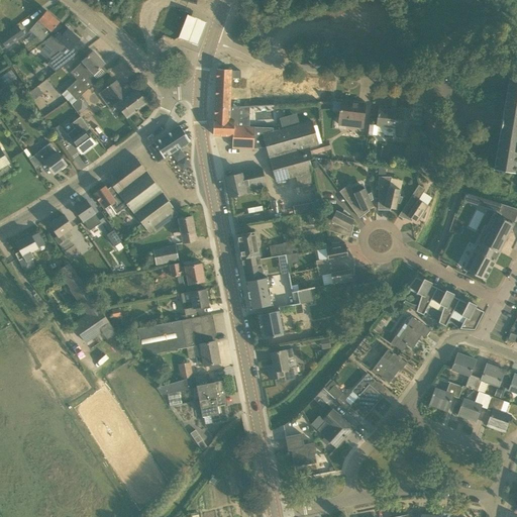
[(184,25),(189,12),(180,10),(175,22),(184,25)]
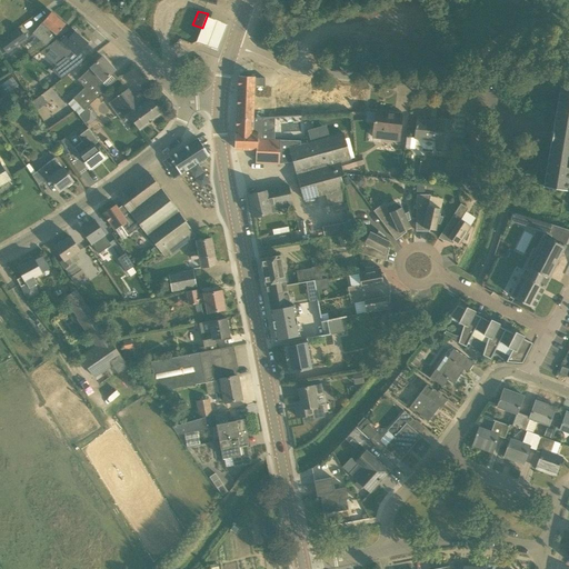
[(57,35),(66,25),(51,12),(42,22),(51,30),(41,40),(46,46),(50,40),(56,33),(57,35)]
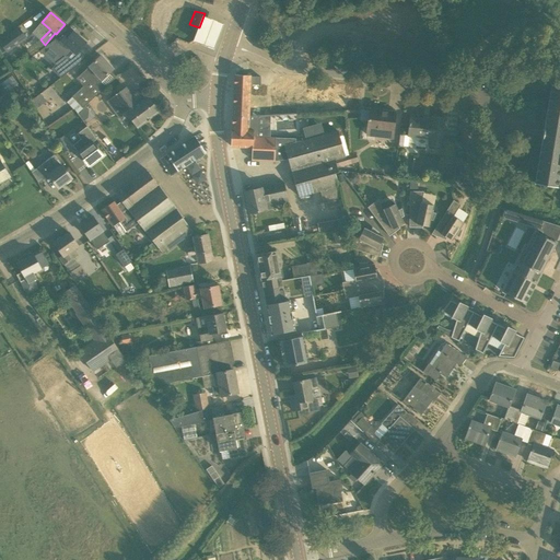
[(203,19),(194,43),(214,50),(224,26),(203,19)]
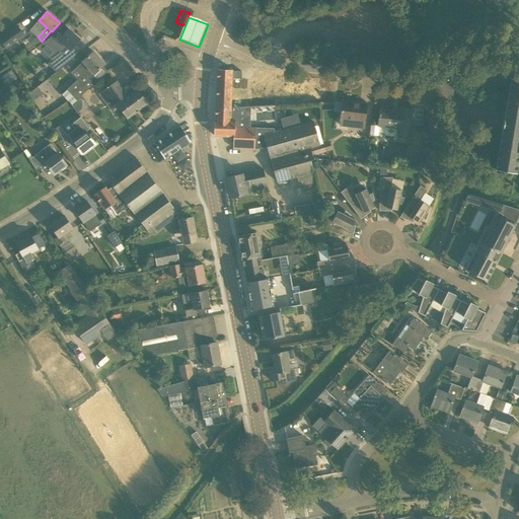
[(0,39),(0,40),(6,48),(24,34),(18,26),(0,39)]
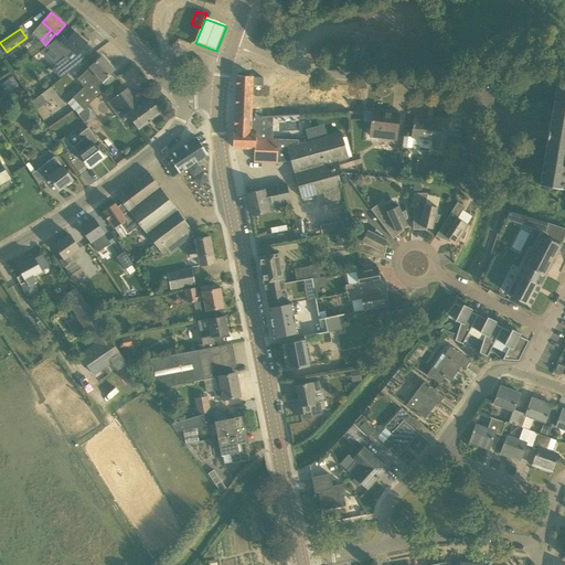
[(50,43),(40,51),(55,65),(51,70),(56,74),(67,62),(66,60),(67,57),(73,51),(77,53),(86,42),(74,32),(73,33),(68,30),(50,43)]
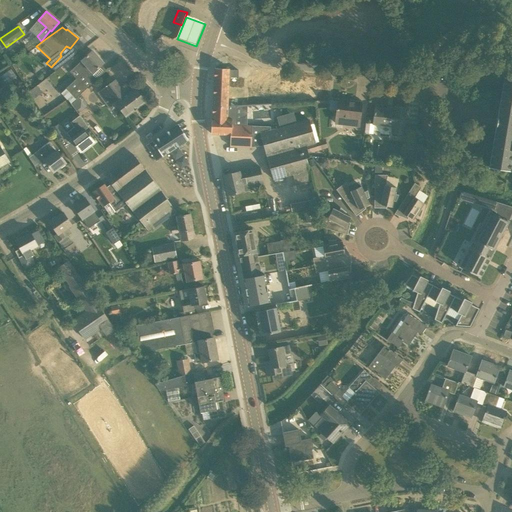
[(82,61),(75,66),(82,74),(76,79),(66,88),(75,98),(86,89),(95,81),(89,75),(92,72),(103,63),(92,51),(82,61)]
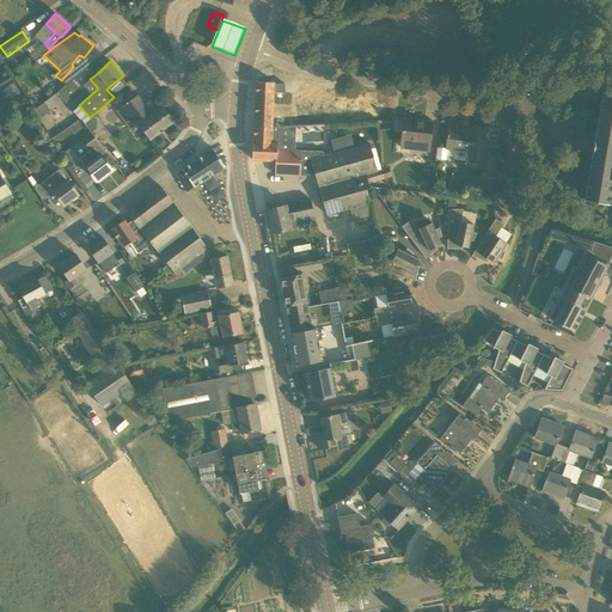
[(273,128),(274,92),(285,93),(285,84),(274,84),(274,83),(256,81),(255,127),(273,128)]
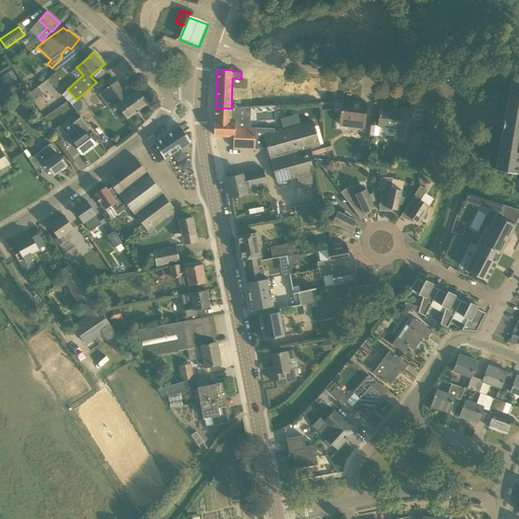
[(518,78),(511,77),(504,119),(504,121),(503,126),(503,128),(496,169),(516,172),(518,152),(518,78)]
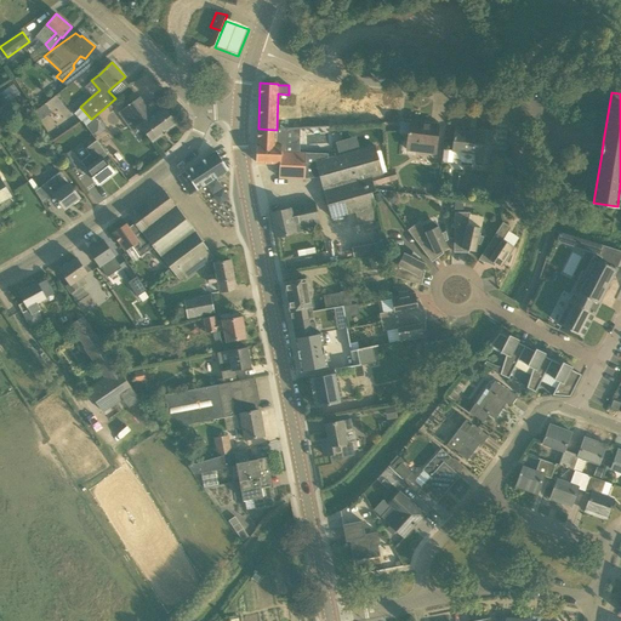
[(153,114),(140,97),(119,112),(125,120),(135,134),(142,127),(153,142),(177,124),(164,107),(153,114)]
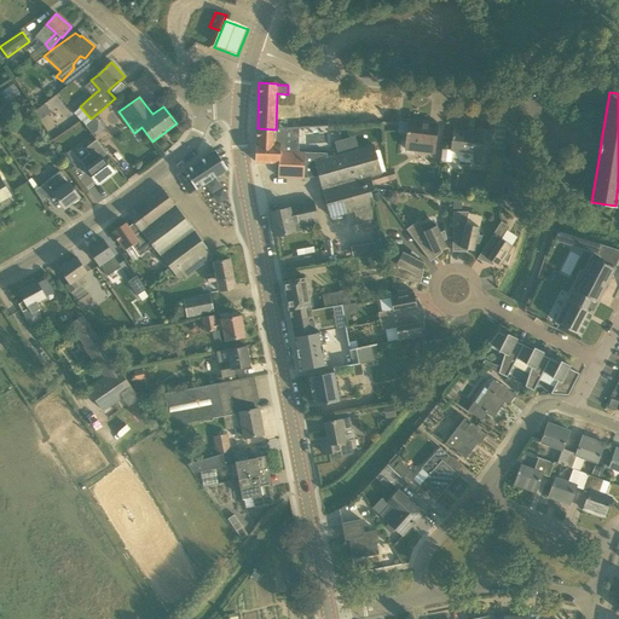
[(435,144),(437,126),(421,125),(421,122),(409,121),(406,140),(416,142),(416,150),(433,152),(434,144),(435,144)]
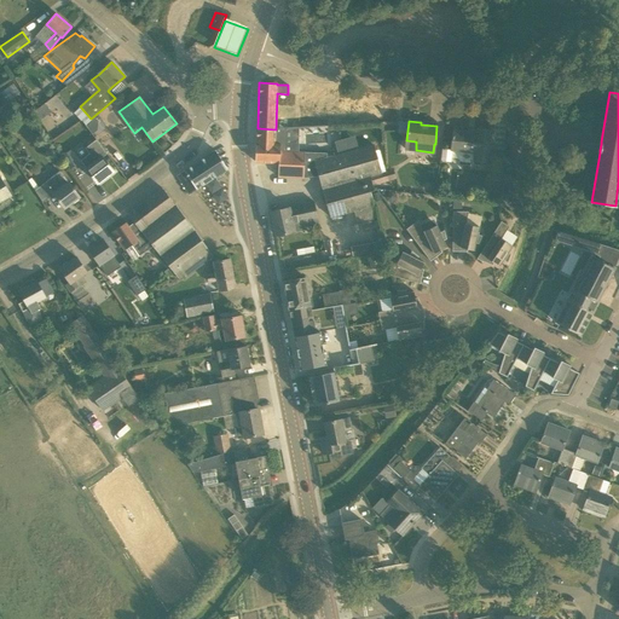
[(304,178),(319,175),(323,190),(358,179),(350,151),(327,157),(327,152),(298,152),(299,134),(299,128),(276,129),(258,128),(256,162),(278,163),(278,177),(304,178)]
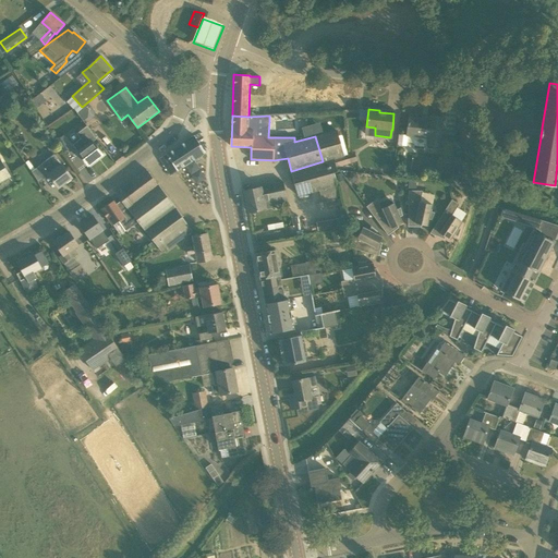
[(439,146),(443,118),(431,116),(431,120),(409,118),(407,135),(428,137),(427,145),(439,146)]
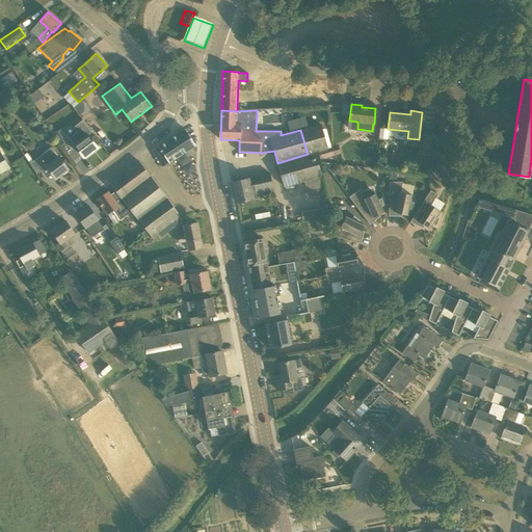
[(87,134),(80,125),(74,129),(76,131),(69,137),(75,144),(74,144),(83,157),(98,147),(87,134)]
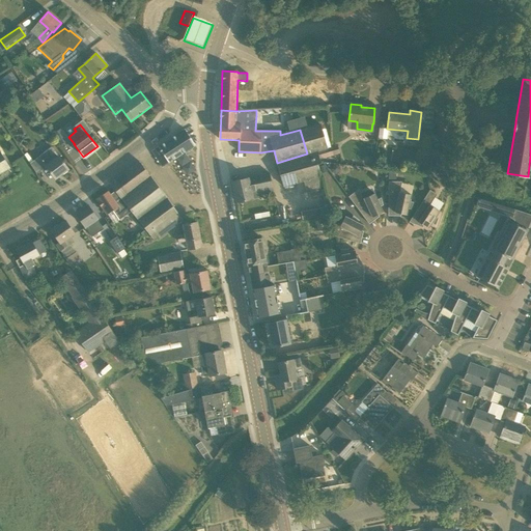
[(327,148),(327,147),(325,141),(320,124),(300,130),(307,154),(319,150),(327,148)]
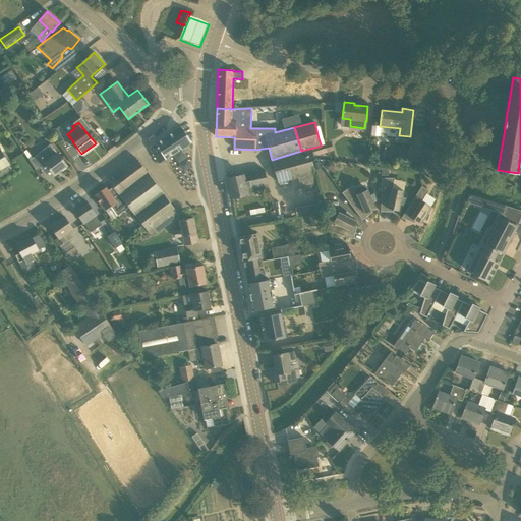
[(160,163),(191,142),(181,126),(150,148),(160,163)]
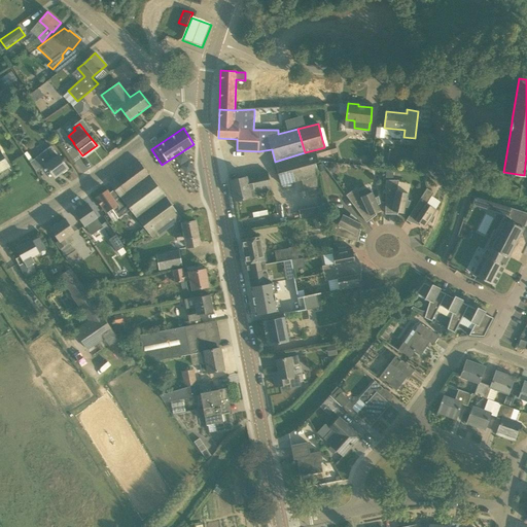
[(61,143),(66,139),(60,129),(54,132),(61,143)]
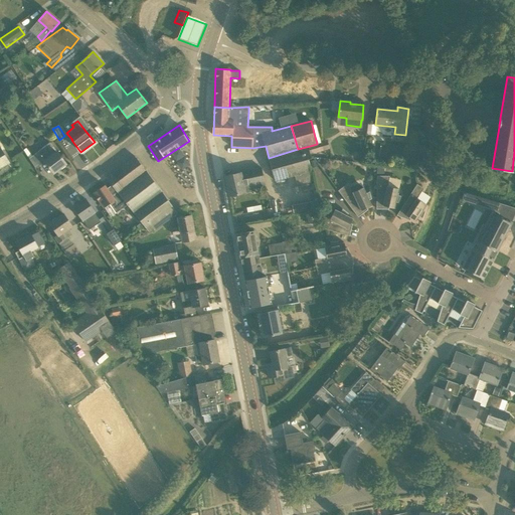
[(312,154),(325,150),(322,142),(317,143),(317,144),(310,146),(312,154)]
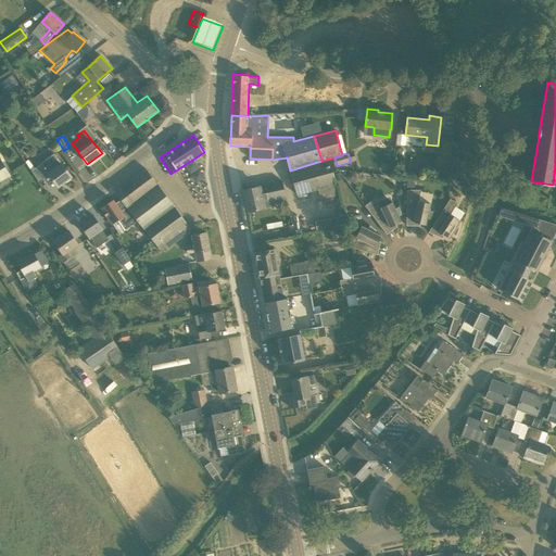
[(48,174),(58,187),(72,177),(62,164),(54,154),(47,160),(35,168),(42,178),(48,174)]
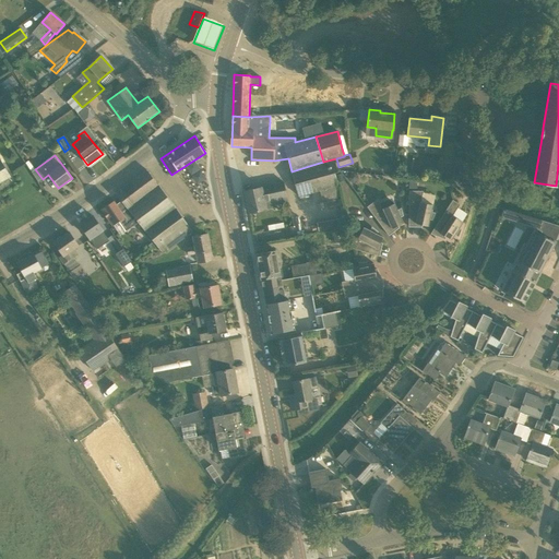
[(320,190),(337,186),(333,173),(337,171),(336,168),(339,167),(336,158),(323,162),(292,171),(299,197),(320,190)]
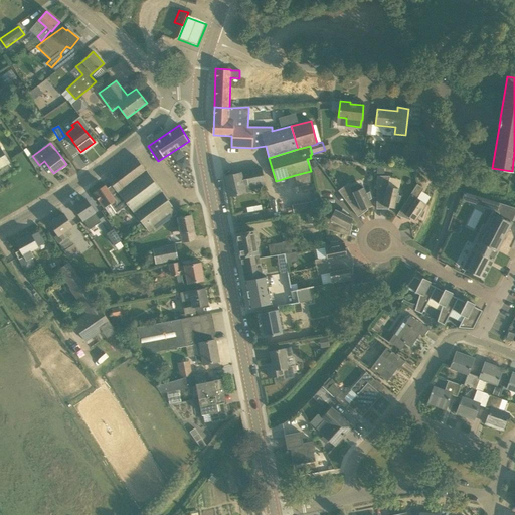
[(0,167),(9,163),(0,147),(0,167)]
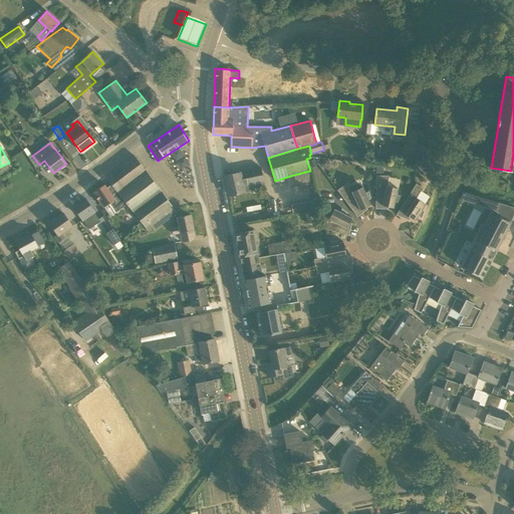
[(146,228),(173,207),(161,190),(135,156),(106,178),(118,193),(127,205),(146,228)]
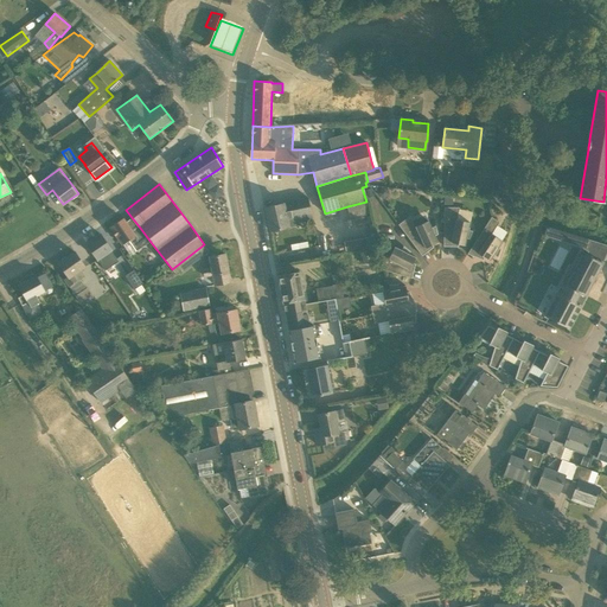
[(287,219),(312,213),(308,198),(283,204),(266,208),(270,231),(289,227),(287,219)]
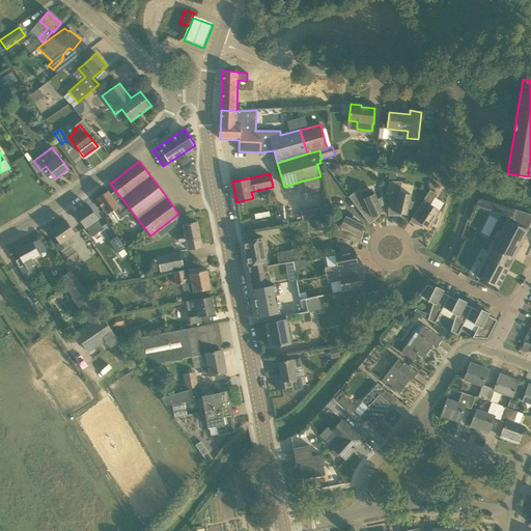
[(411,208),(414,202),(410,201),(412,195),(400,191),(403,182),(388,182),(388,205),(388,215),(389,215),(389,212),(394,212),(407,215),(408,208),(411,208)]
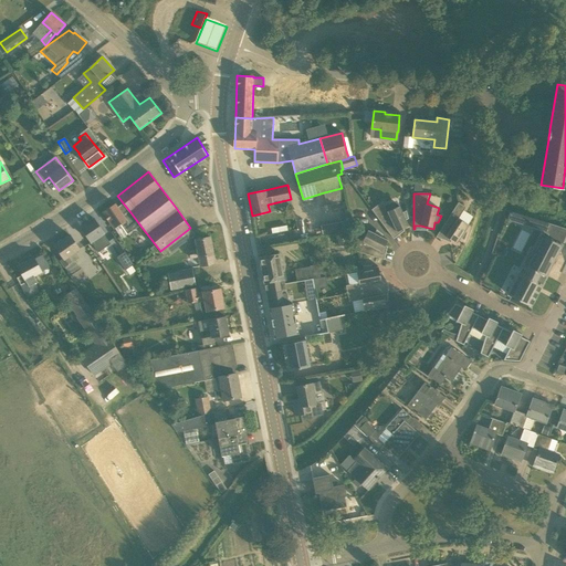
[(402,212),(399,206),(388,211),(383,201),(371,209),(392,238),(394,238),(390,234),(409,226),(406,219),(408,219),(406,210),(402,212)]
